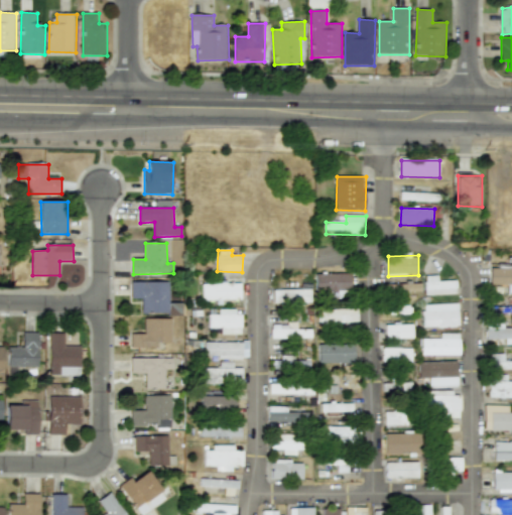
[(511,258),(510,258),(510,267),(493,267),(493,285),(510,285),(510,293),(511,293),(511,258)]
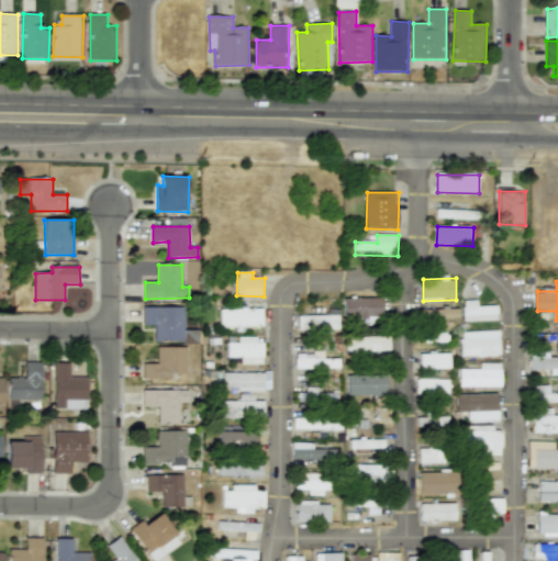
[(346,299),(346,317),(384,317),(384,299),(346,299)]
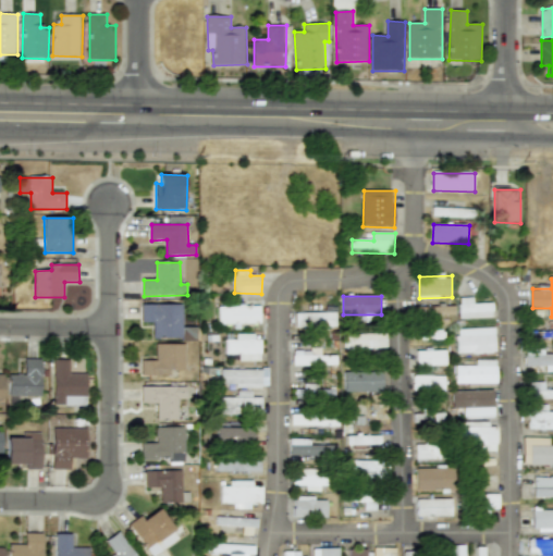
[(494,304),(475,304),(475,298),(461,298),(461,319),(495,318),(494,304)]
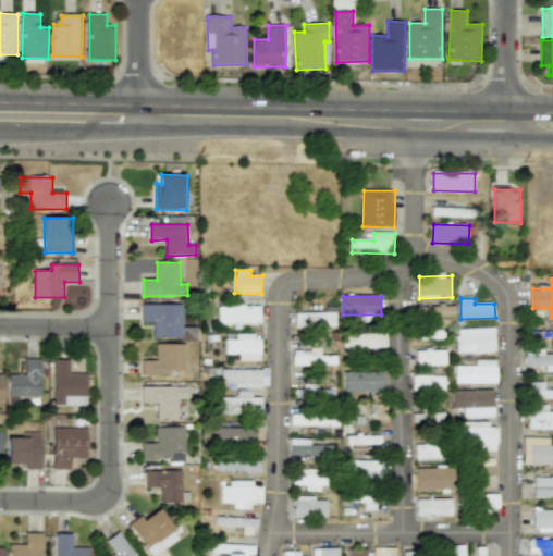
[(143,323),(155,323),(155,338),(184,338),(184,305),(144,305),(143,323)]
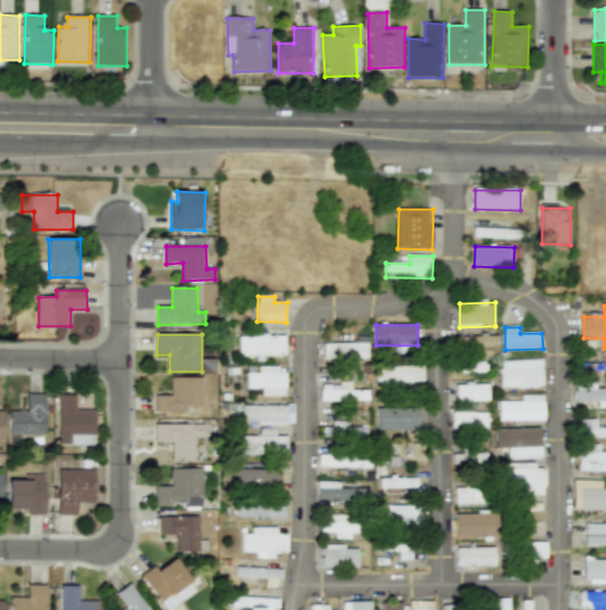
[(286,355),(286,336),(241,337),(241,356),(286,355)]
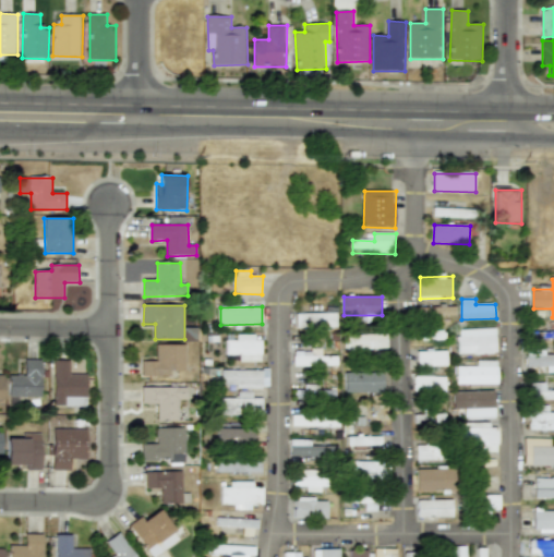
[(299,328),(338,327),(338,312),(298,314),(299,328)]
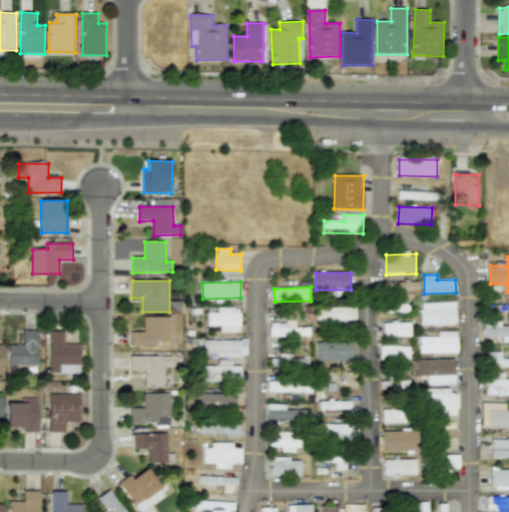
[(456,303),(422,304),(422,328),(457,327),(456,303)]
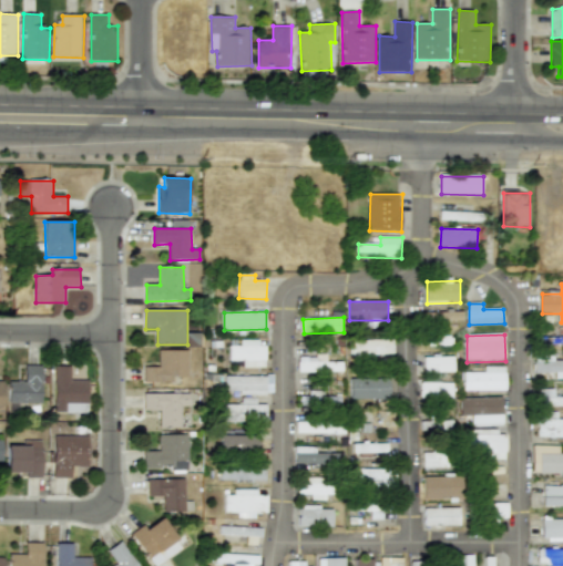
[(562,338),(543,338),(543,347),(562,346),(562,338)]
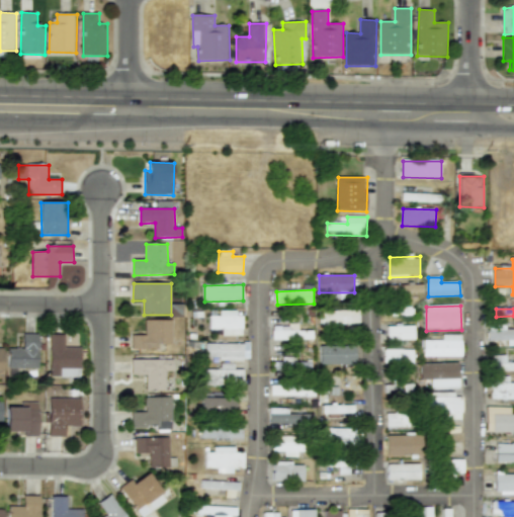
[(361,325),(361,311),(322,312),(322,326),(361,325)]
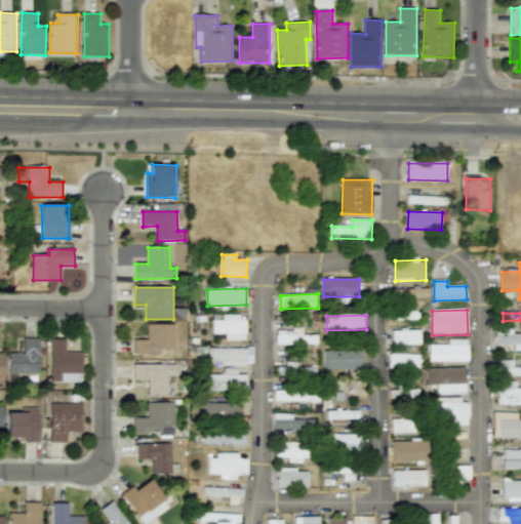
[(214,334),(227,334),(227,340),(247,340),(247,316),(214,316),(214,334)]
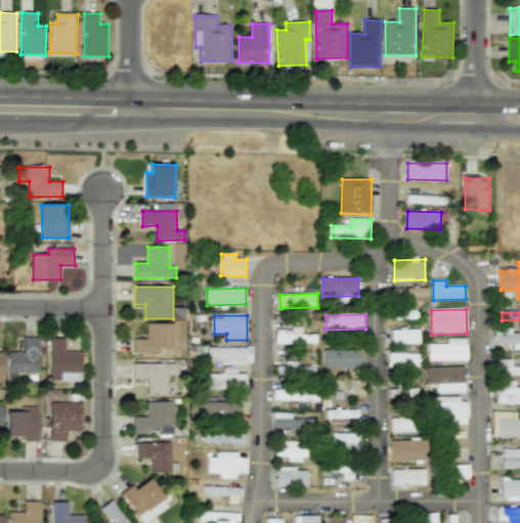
[(175,324),(148,323),(147,339),(134,339),(134,353),(161,354),(161,348),(175,348),(175,324)]
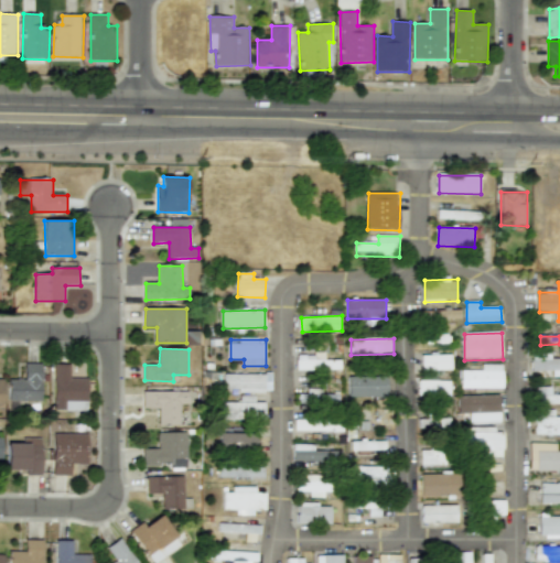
[(559,358),(552,359),(552,352),(532,352),(534,372),(555,371),(555,378),(559,378),(559,358)]
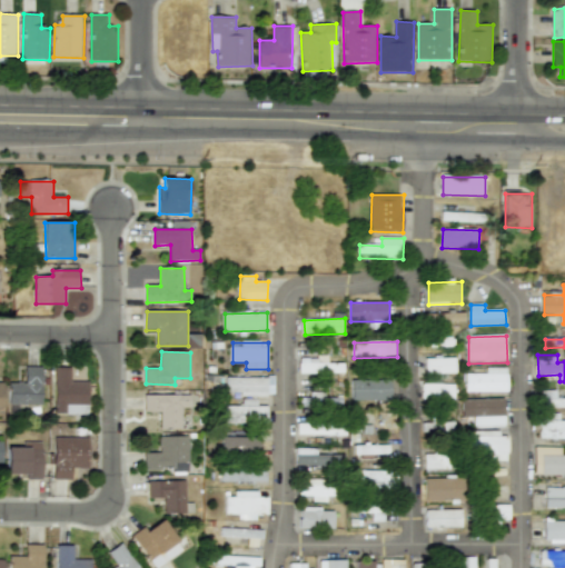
[(301,374),(346,374),(346,364),(330,364),(330,358),(301,358),(301,374)]
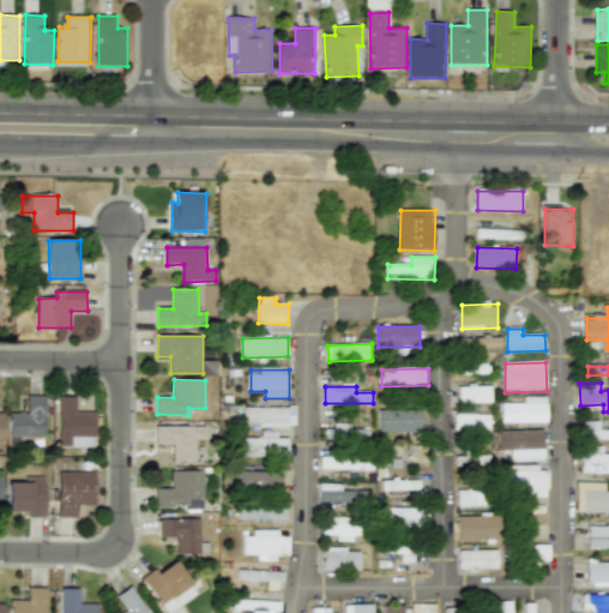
[(460,388),(462,403),(494,403),(493,386),(460,388)]
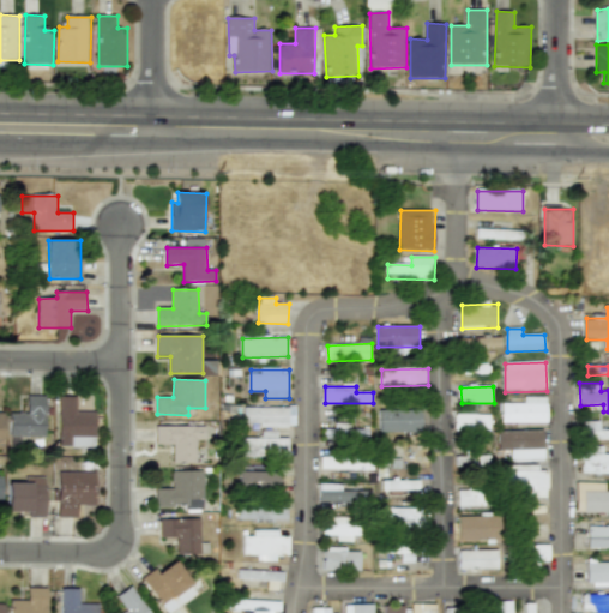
[(47,396),(28,396),(28,413),(11,413),(11,437),(47,438),(47,396)]
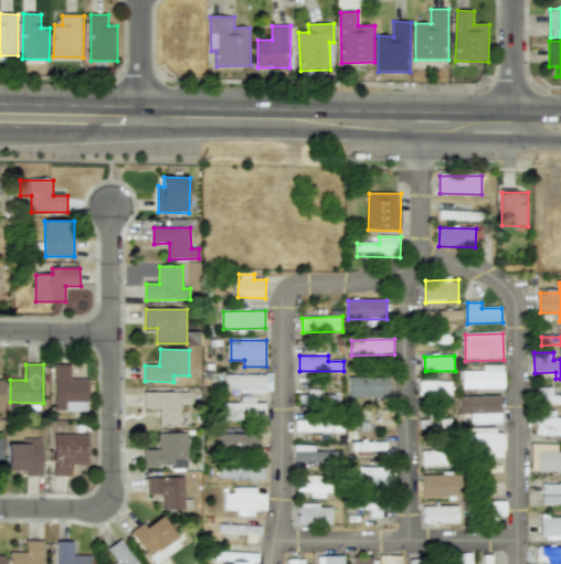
[(88,379),(72,379),(72,365),(55,365),(55,412),(90,412),(88,379)]
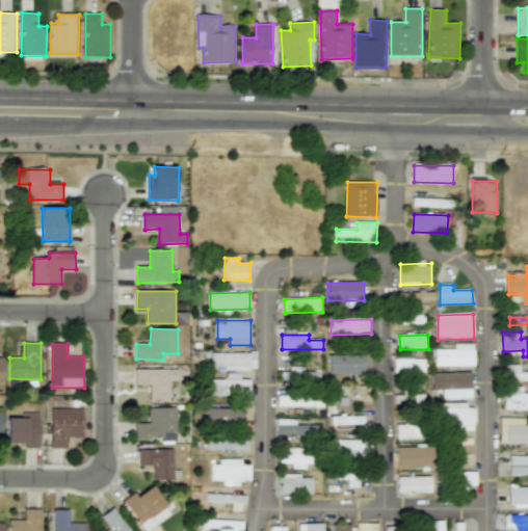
[(476,367),(475,344),(456,344),(456,350),(437,350),(437,367),(476,367)]
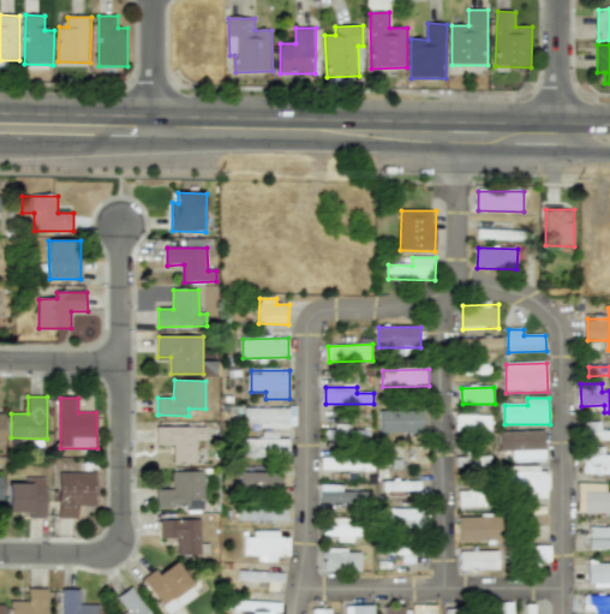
[(246,427),(297,428),(298,409),(246,407),(246,427)]
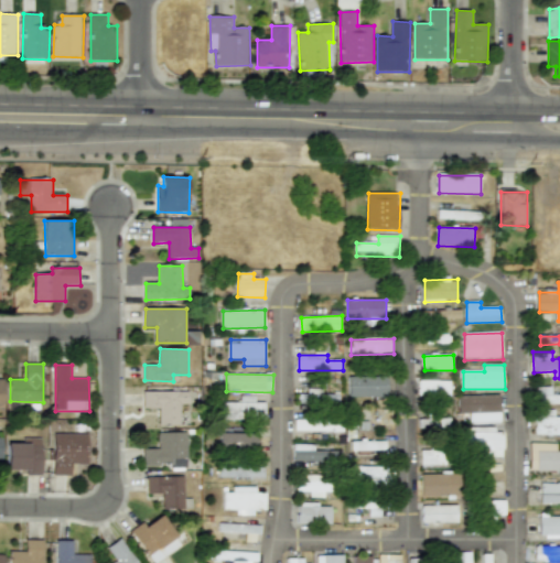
[(351,397),(389,398),(389,378),(351,377),(351,397)]
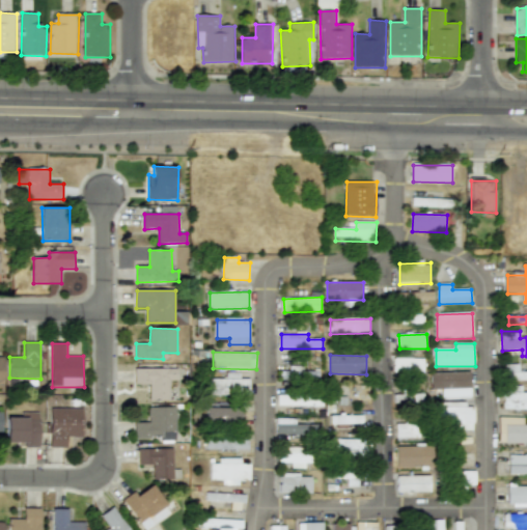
[(425,374),(425,359),(396,358),(396,373),(425,374)]
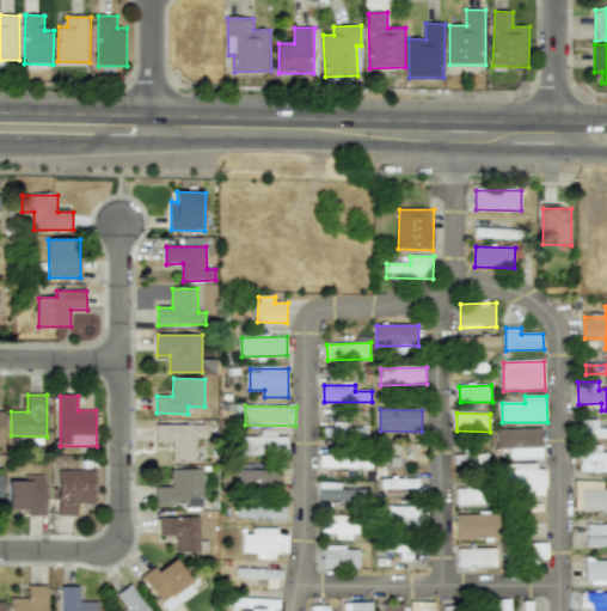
[(599,420),(582,421),(583,440),(606,439),(606,428),(600,429),(599,420)]
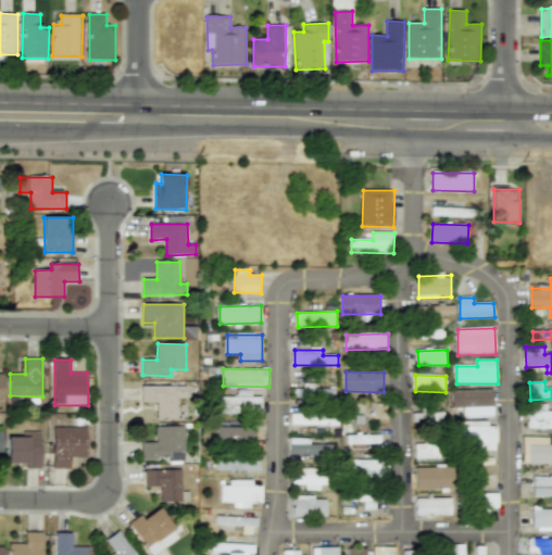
[(188,387),(143,386),(142,403),(158,403),(158,419),(179,419),(179,399),(188,399),(188,387)]
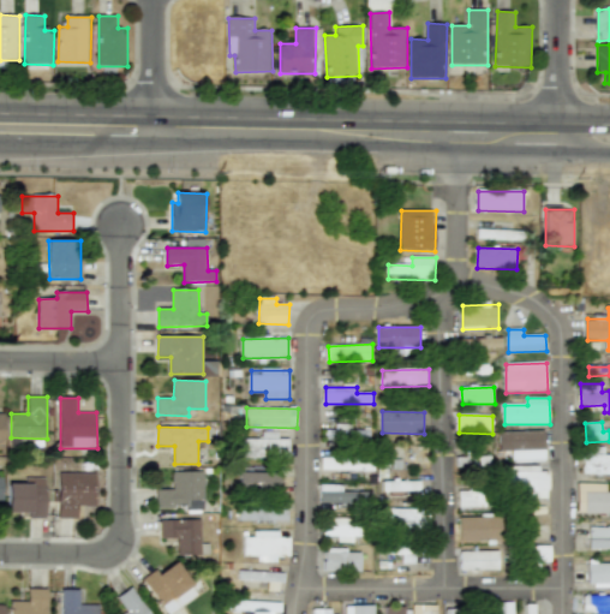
[(245,439),(245,458),(291,459),(291,440),(279,440),(279,431),(263,431),(263,440),(245,439)]
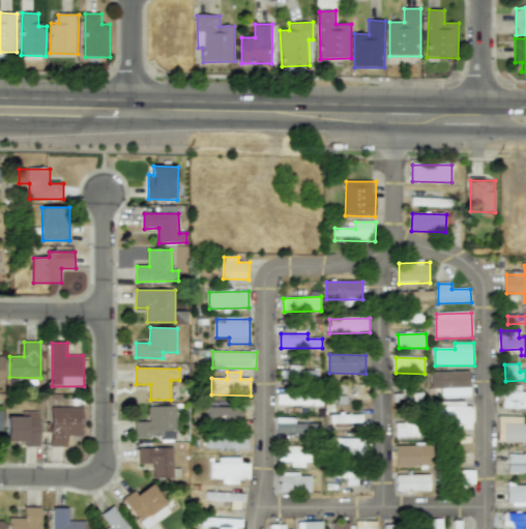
[(432,389),(442,389),(443,398),(472,398),(471,372),(432,373),(432,389)]
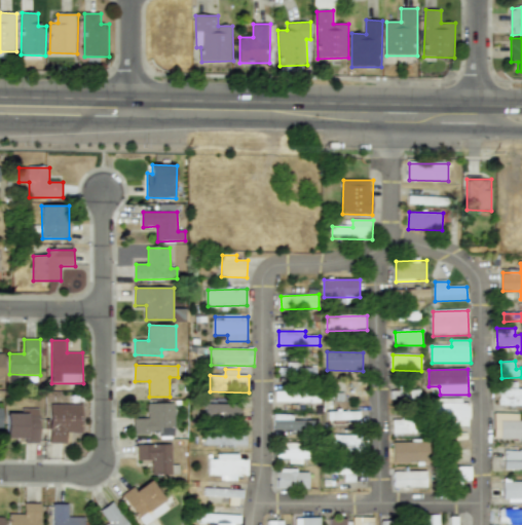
[(521,389),(518,389),(518,385),(500,384),(500,407),(521,406),(521,389)]
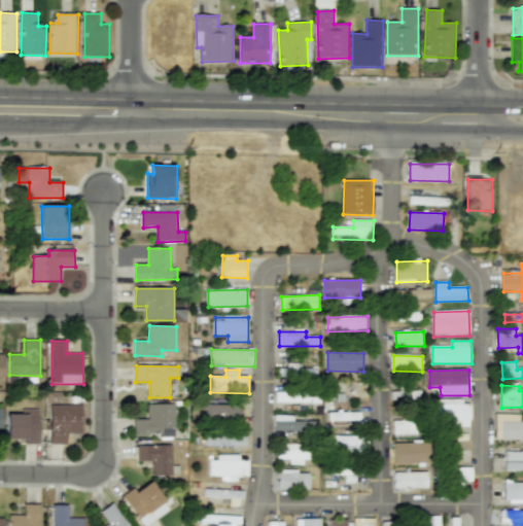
[(277,404),(322,404),(322,392),(277,391),(277,404)]
